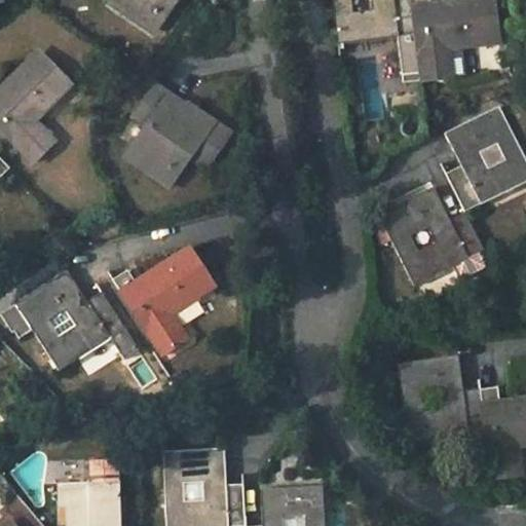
[(121,0),(154,23),(168,0),(121,0)]
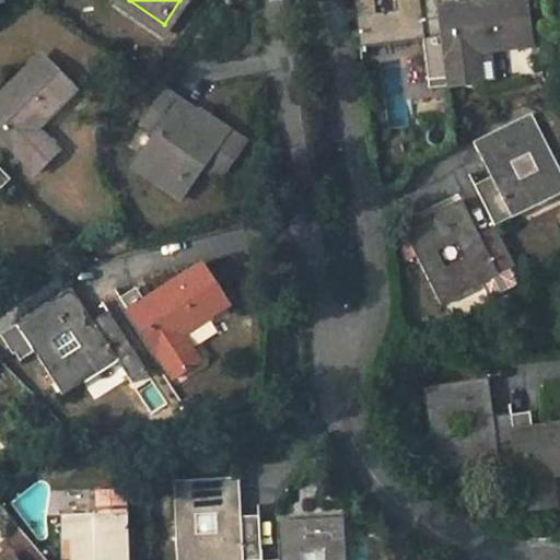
[(352,0),(359,37),(423,28),(432,84),(479,77),(478,76),(491,73),(487,47),(483,48),(482,42),(533,35),(526,0),(352,0)]
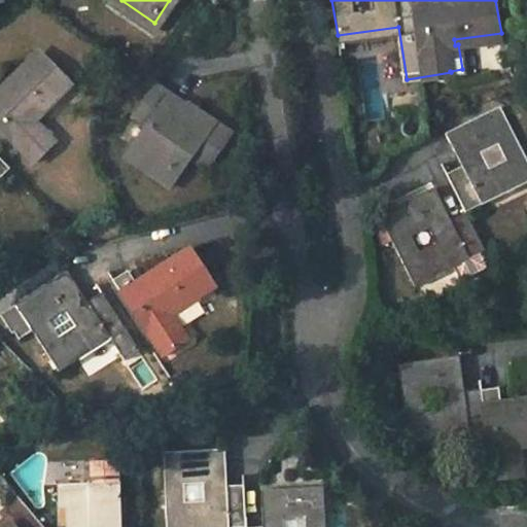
[(74,81),(42,50),(5,88),(13,96),(5,104),(0,98),(0,127),(34,162),(58,139),(37,119),(74,81)]
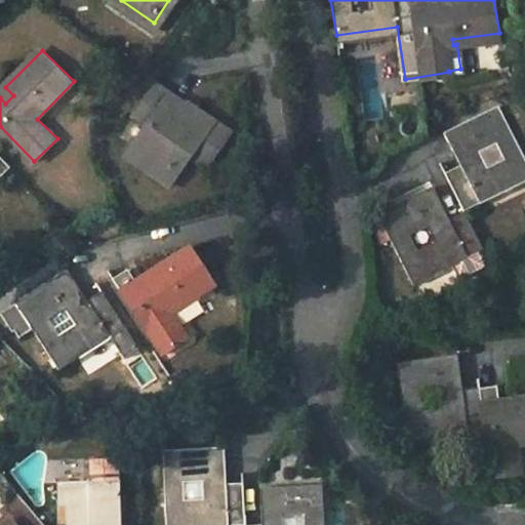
[(203,170),(228,137),(193,111),(191,114),(155,88),(132,119),(146,128),(125,158),(169,188),(189,160),(203,170)]
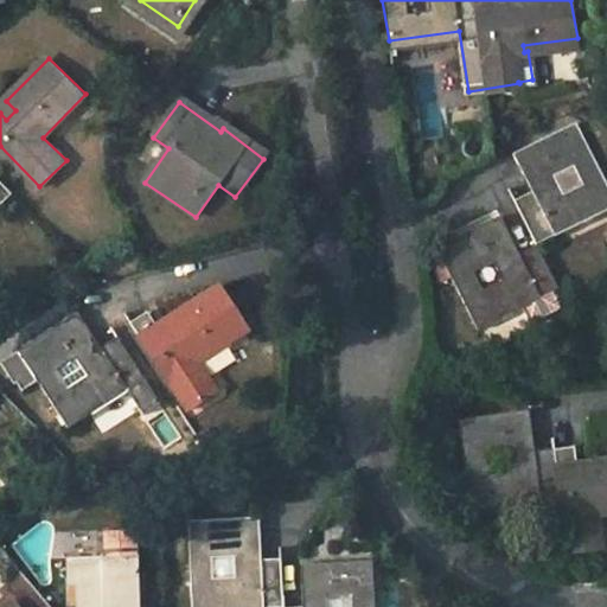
[(511,198),(532,243),(509,255),(499,238),(509,234),(498,211),(434,242),(474,325),(536,295),(538,300),(558,291),(536,246),(553,237),(550,234),(606,206),(606,187),(574,120),(510,151),(529,189),(511,198)]
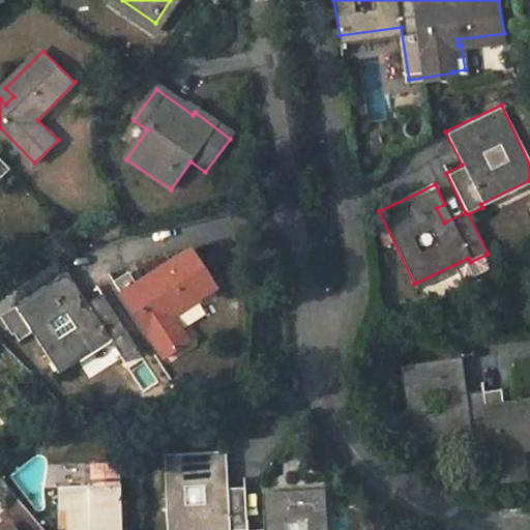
[(0,178),(9,169),(0,158),(0,178)]
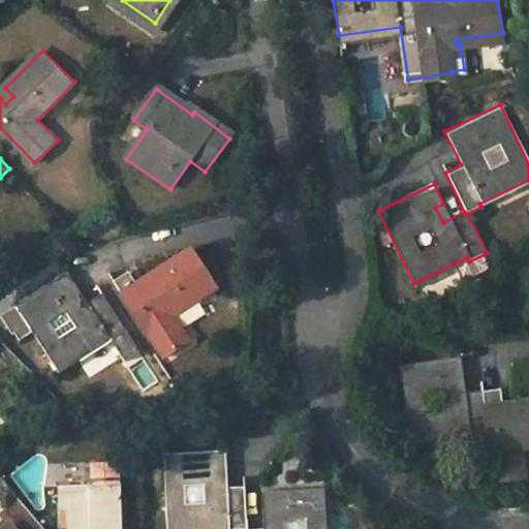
[(194,257),(141,289),(131,273),(116,283),(163,362),(186,348),(172,324),(217,297),(194,257)]
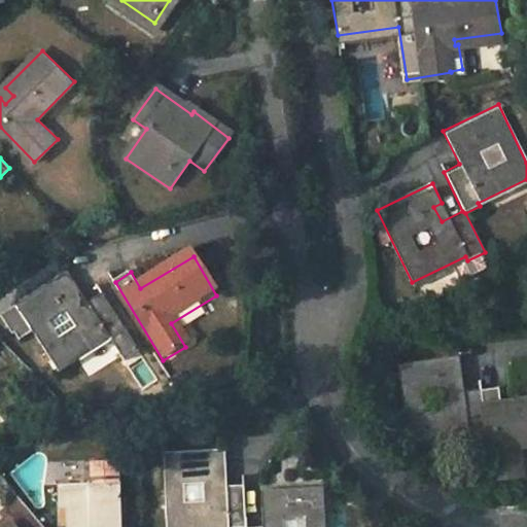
[(56,370),(108,339),(124,364),(141,354),(103,293),(88,303),(68,271),(15,304),(3,312),(11,326),(25,318),(56,370)]
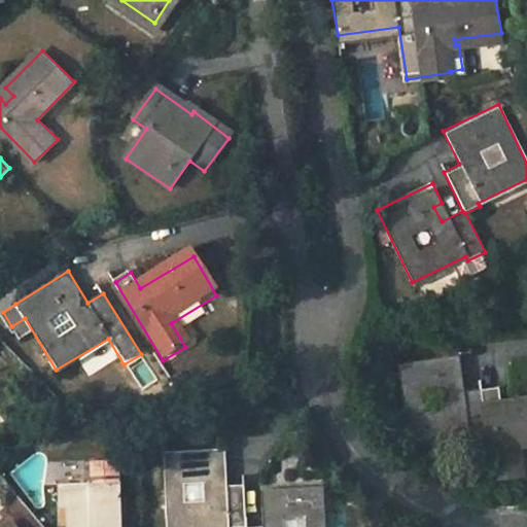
[(465,433),(485,431),(491,480),(518,476),(514,446),(526,443),(526,397),(511,399),(513,413),(500,414),(497,386),(451,392),(450,378),(457,377),(455,354),(395,362),(406,437),(465,429),(465,433)]
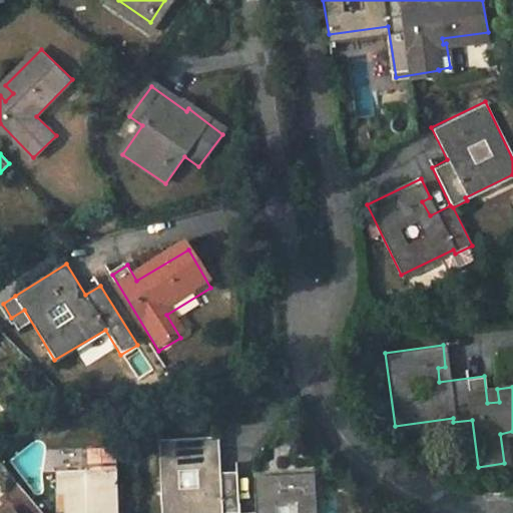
[(62,512),(113,512),(112,470),(104,471),(103,449),(81,450),(82,472),(52,473),(53,496),(61,496),(62,512)]
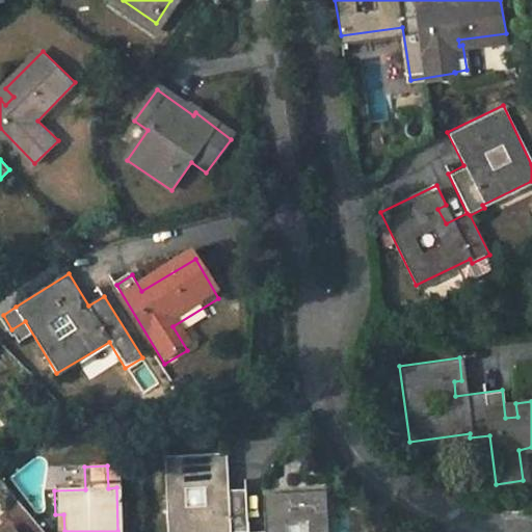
[(247,531),(246,505),(229,506),(227,469),(166,471),(167,531),(247,531)]
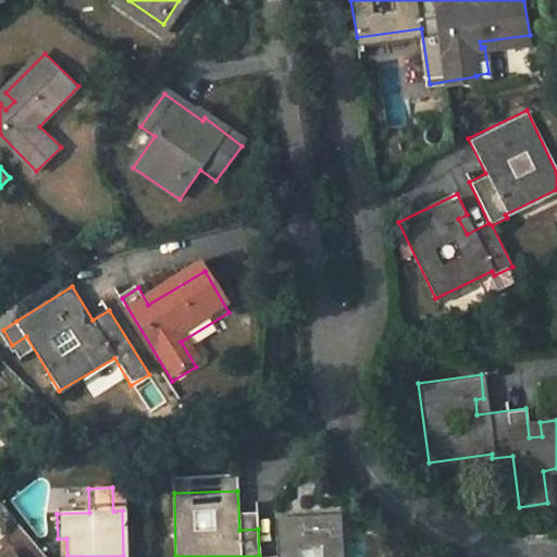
[(150,556),(149,508),(125,510),(126,556),(150,556)]
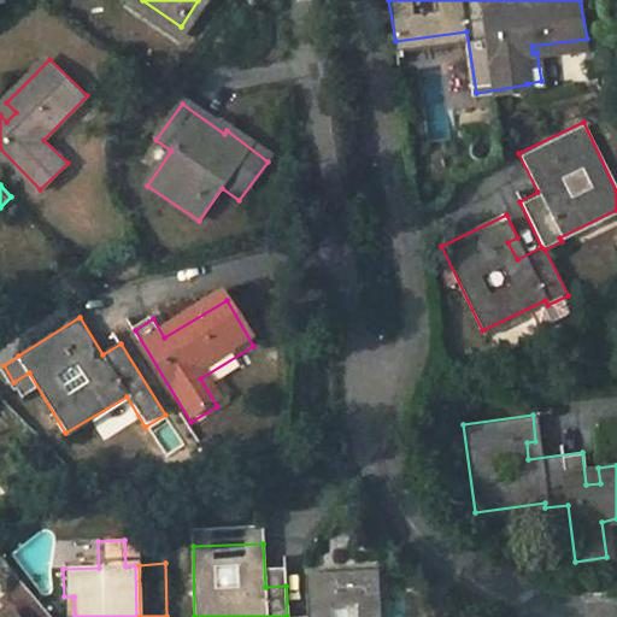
[(0,616),(48,616),(22,585),(0,603),(0,616)]
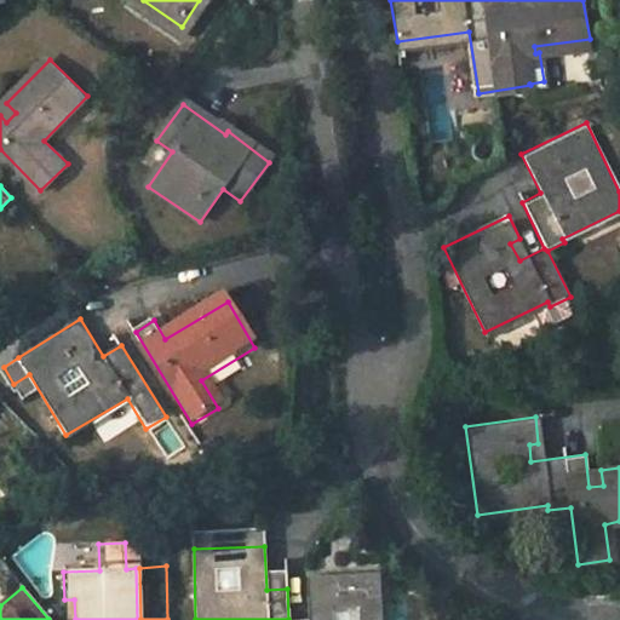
[(379,619),(378,587),(309,590),(310,619),(379,619)]
